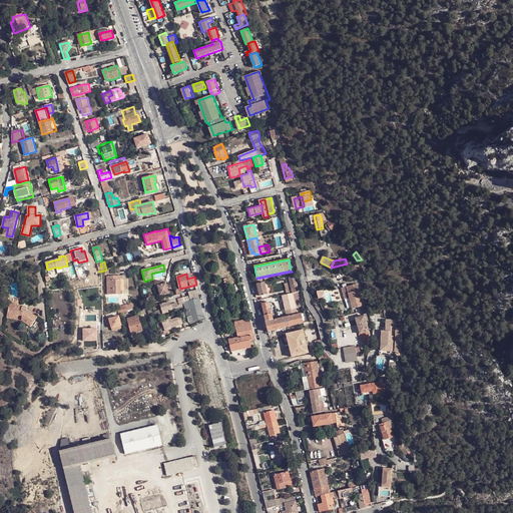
[(293,277),(289,278),(290,282),(292,289),(293,294),(299,293),(295,276),(293,277)]
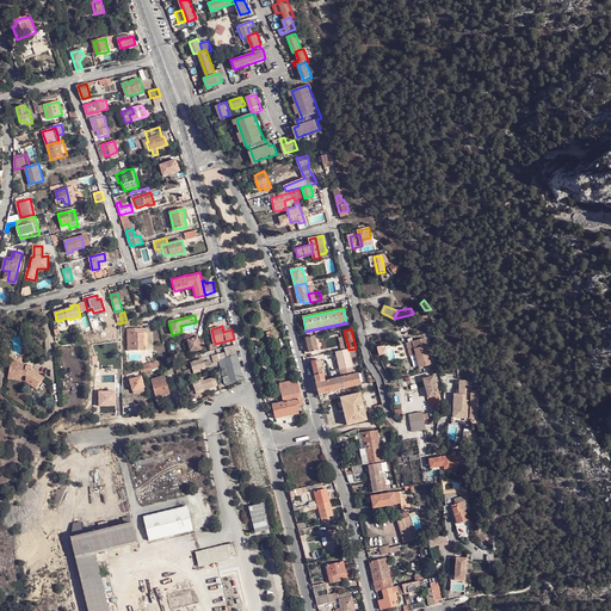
[(128,352),(141,352),(141,347),(143,347),(143,341),(139,341),(139,335),(143,335),(143,331),(128,331),(128,352)]
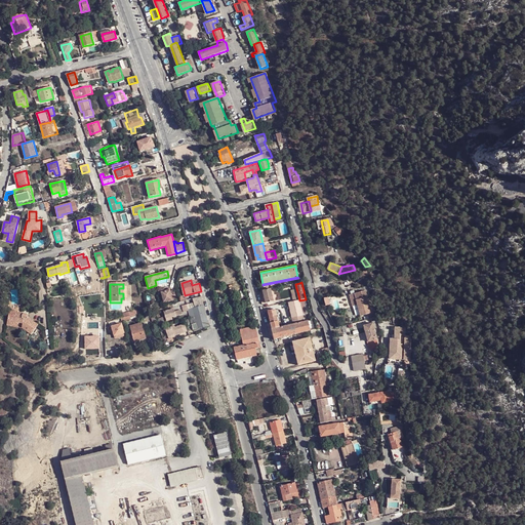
[(169,288),(160,290),(163,303),(176,299),(174,290),(170,291),(169,288)]
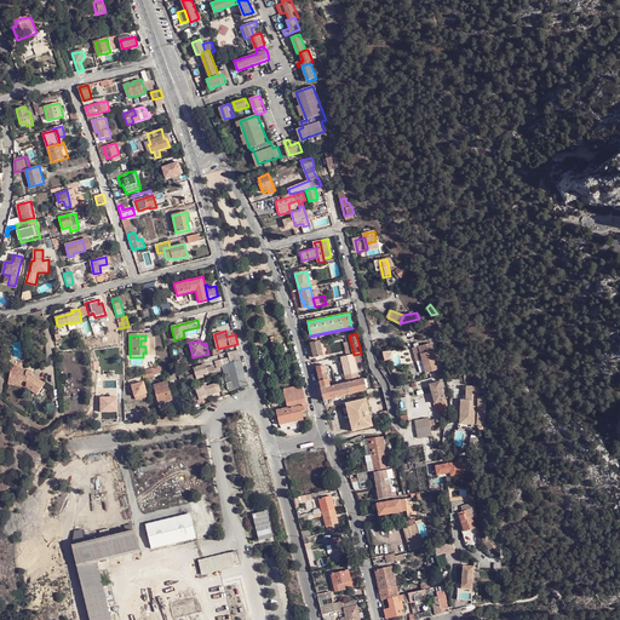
[(350,340),(345,342),(343,342),(346,356),(350,355),(354,355),(352,349),(350,340)]
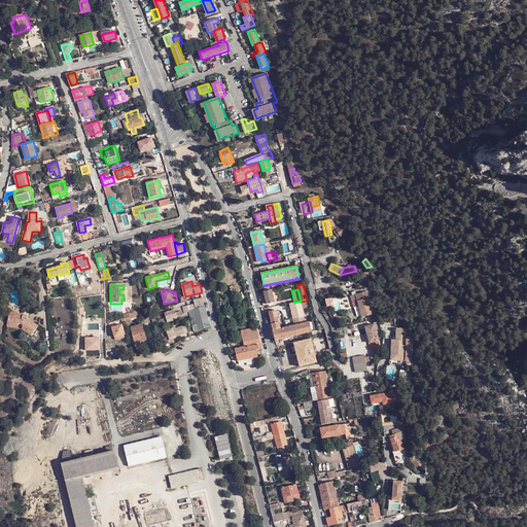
[(272,290),(265,292),(268,305),(275,303),(272,290)]
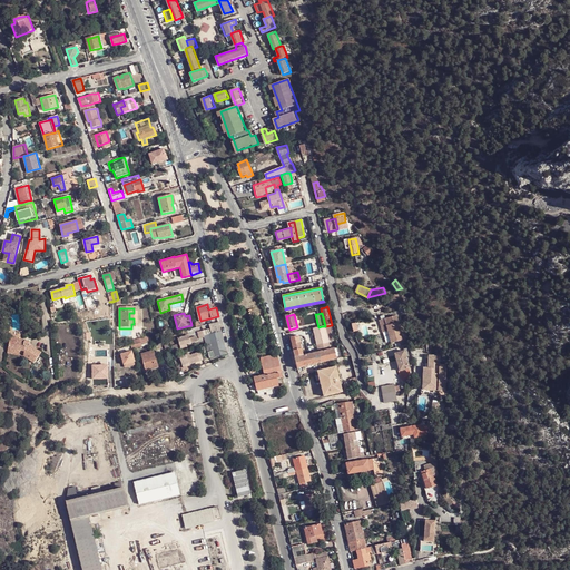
[(383,332),(389,331),(387,325),(394,324),(399,323),(397,315),(380,321),(383,332)]
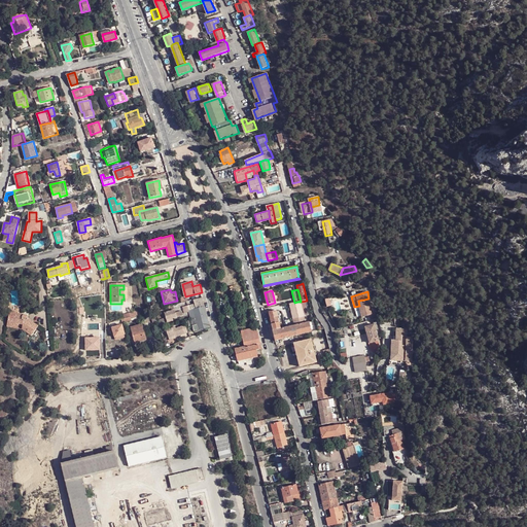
[(188,307),(189,311),(205,307),(202,292),(187,296),(189,307),(188,307)]
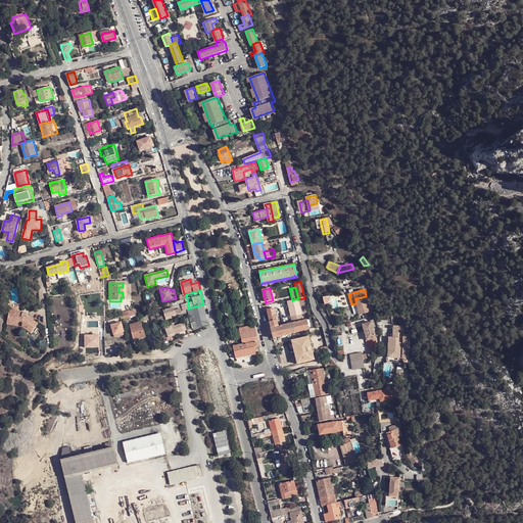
[(137,308),(144,307),(142,293),(135,294),(137,308)]
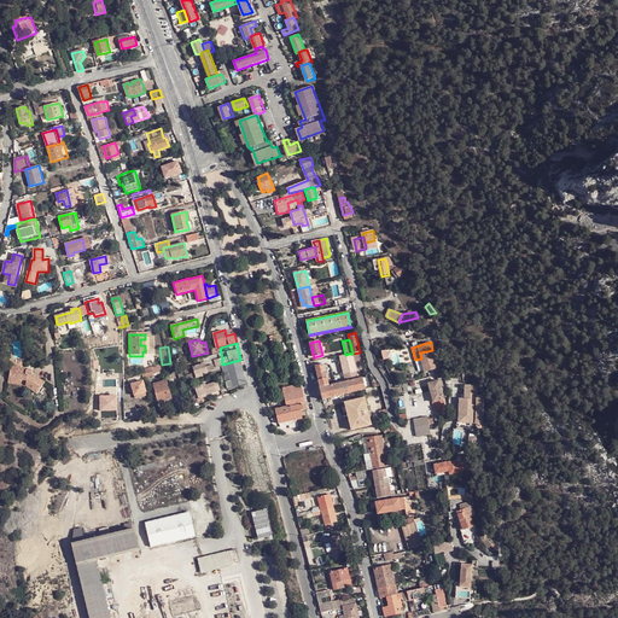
[(421,359),(425,372),(437,368),(433,359),(435,359),(432,350),(427,351),(420,353),(421,359)]
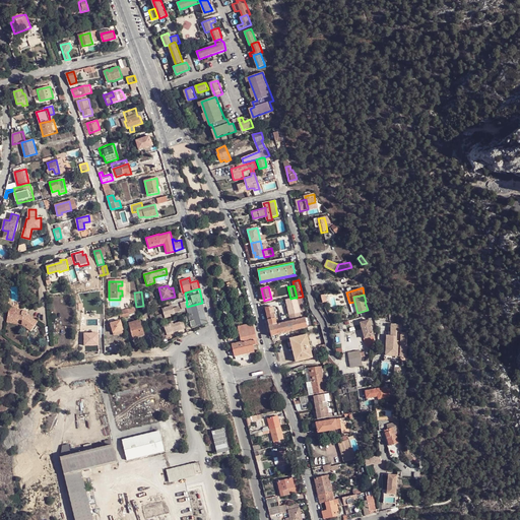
[(303,297),(297,298),(300,313),(307,311),(304,297),(303,297)]
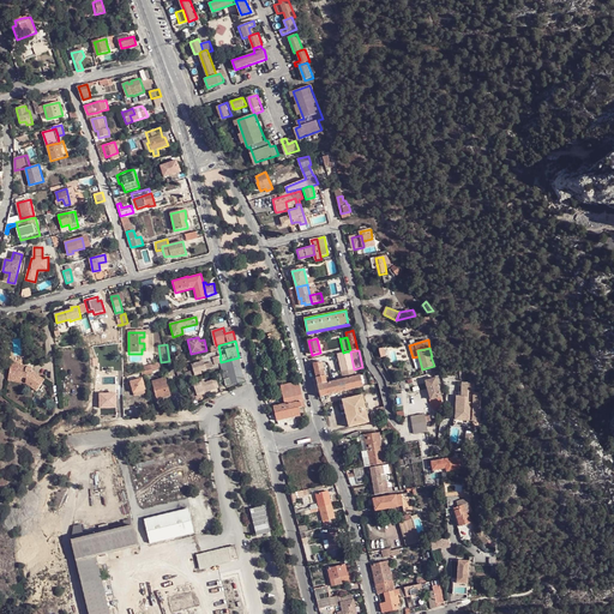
[(342,372),(354,369),(350,351),(347,351),(343,353),(337,354),(342,372)]
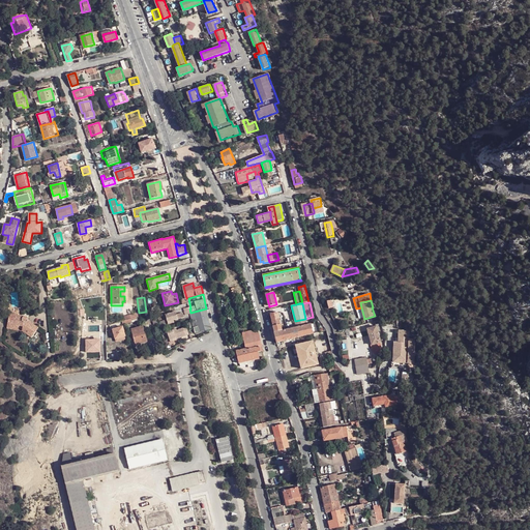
[(190,315),(196,333),(197,333),(204,330),(211,329),(206,308),(190,313),(190,315)]
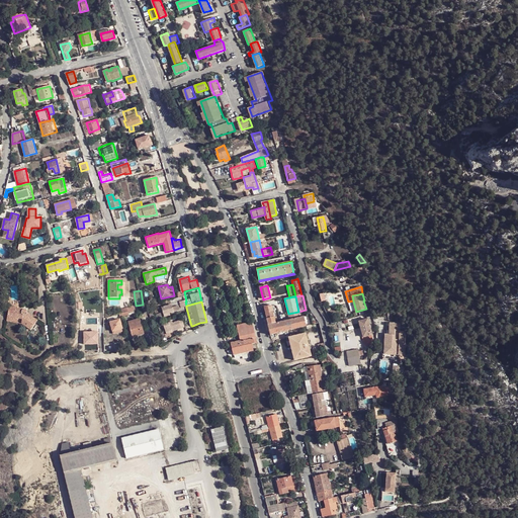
[(172,308),(171,306),(162,308),(163,315),(173,312),(172,308)]
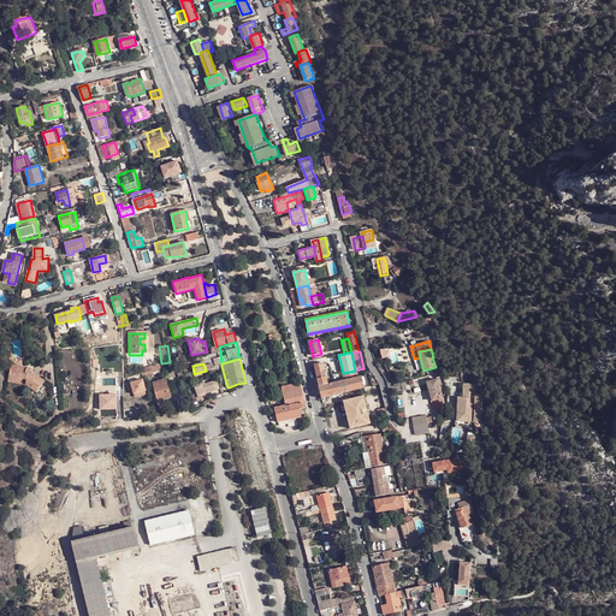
[(324,363),(314,365),(315,366),(323,398),(365,388),(362,377),(357,378),(344,380),(329,384),(324,363)]
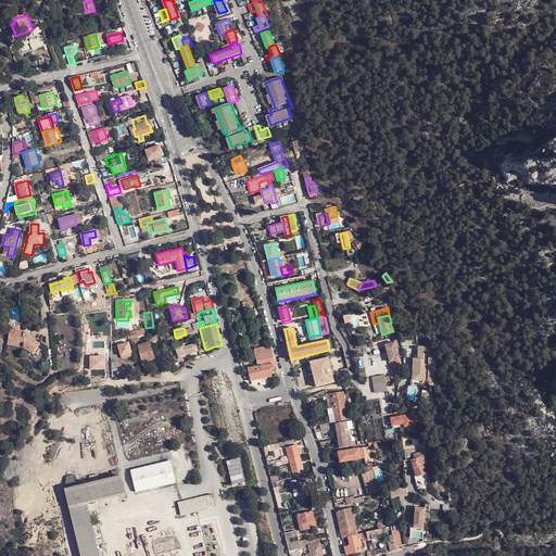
[(23,345),(27,348),(26,350),(33,355),(40,344),(29,337),(29,336),(29,335),(28,333),(27,332),(25,332),(16,330),(16,332),(10,331),(8,341),(20,343),(20,342),(24,342),(23,345)]
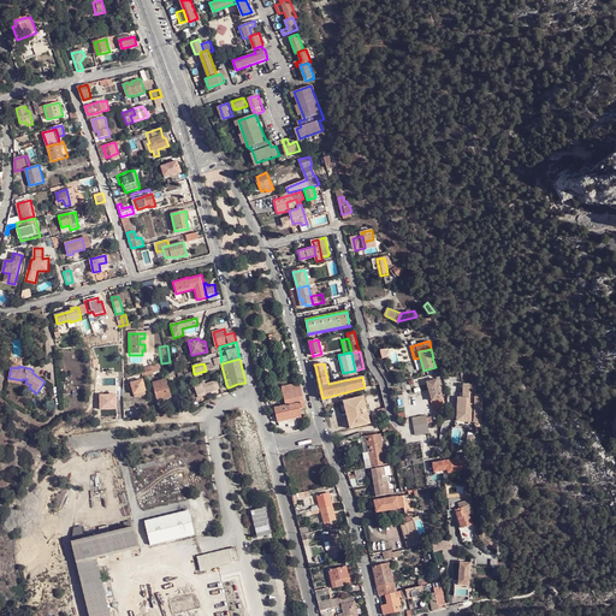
[(355,371),(343,373),(344,380),(357,378),(355,371)]
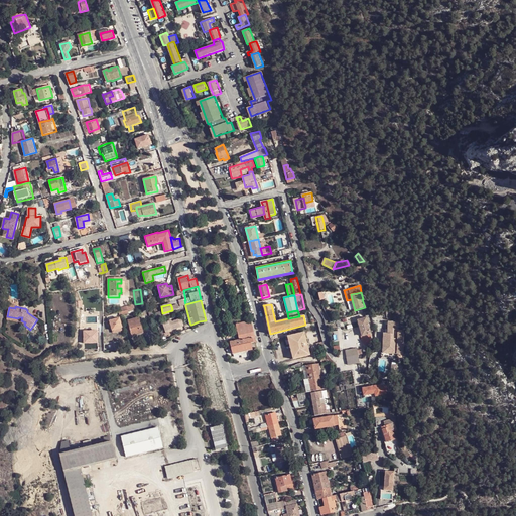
[(364,336),(372,334),(368,317),(359,319),(364,336)]
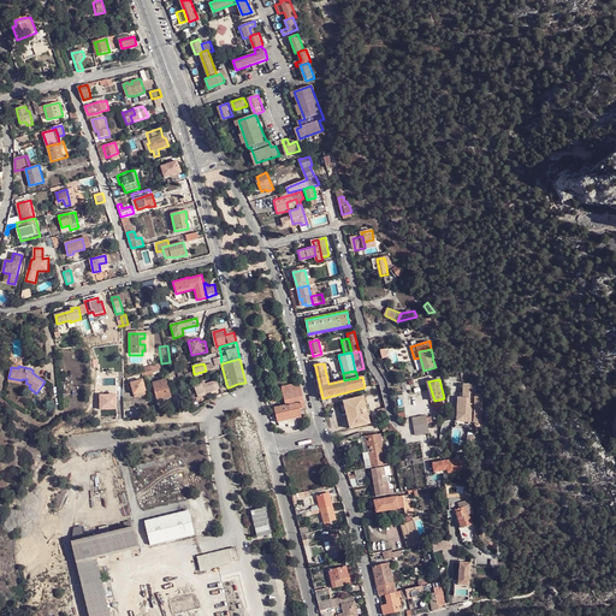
[(146,391),(142,380),(131,384),(134,395),(146,391)]
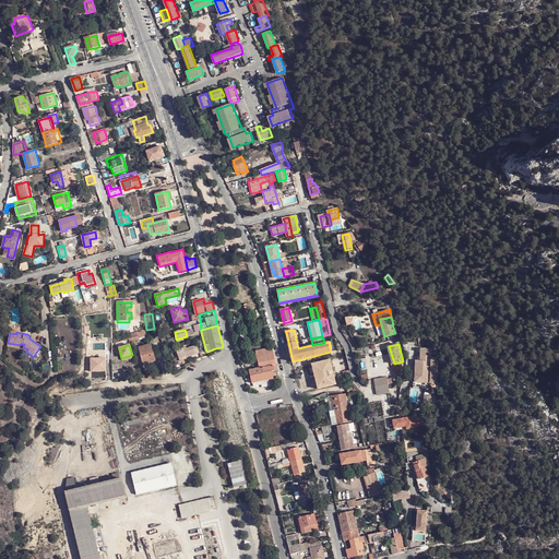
[(143,364),(153,361),(151,354),(153,354),(152,348),(151,345),(139,348),(143,364)]
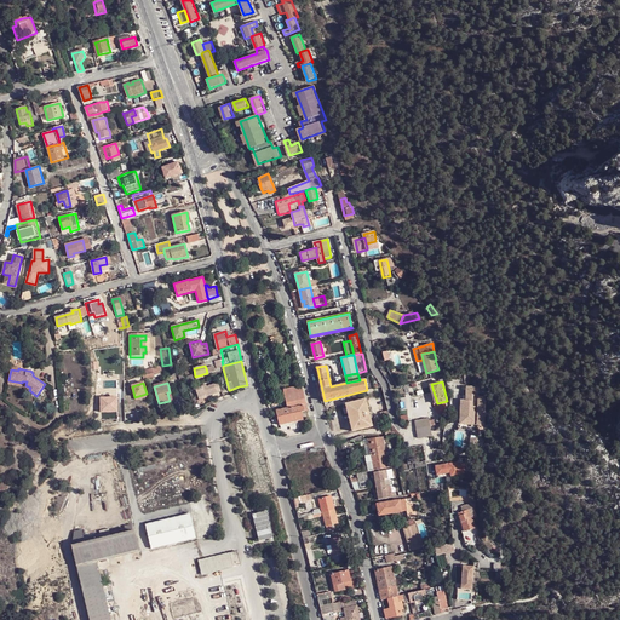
[(222,391),(218,383),(206,386),(206,385),(195,389),(199,397),(205,395),(206,397),(222,391)]
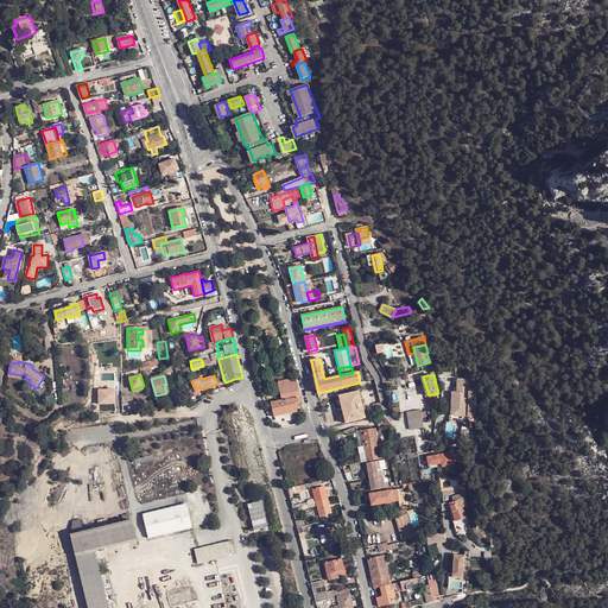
[(458,393),(453,392),(453,412),(461,412),(461,417),(476,417),(477,390),(470,390),(470,380),(458,379),(458,388),(461,388),(461,393),(458,393)]
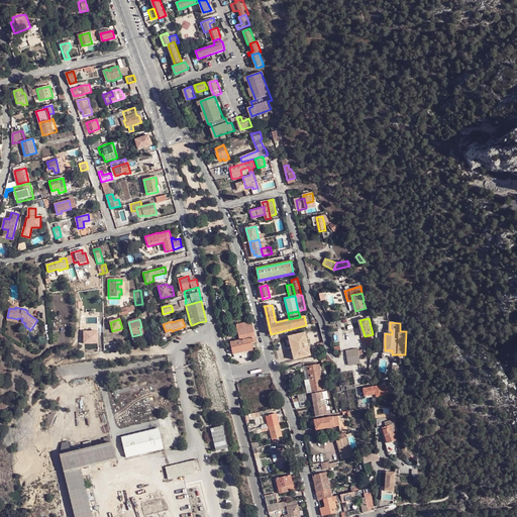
[(253,327),(243,329),(237,330),(240,340),(241,345),(244,345),(244,344),(251,342),(255,341),(256,342),(253,327)]
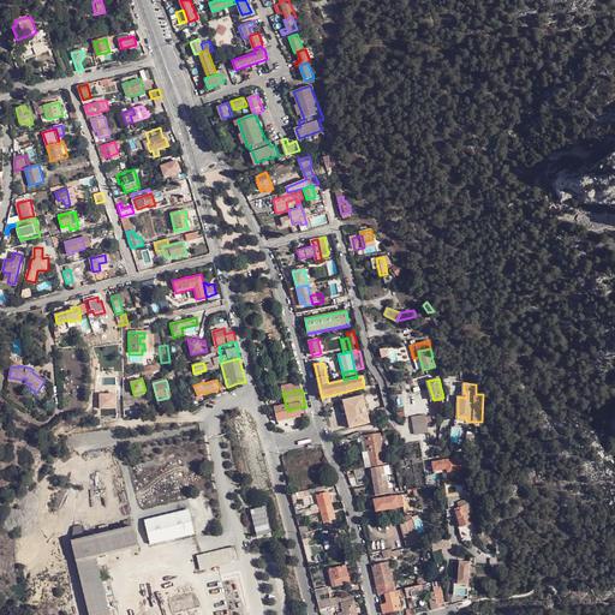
[(363,396),(345,400),(351,424),(369,421),(368,416),(366,416),(364,405),(365,405),(363,396)]
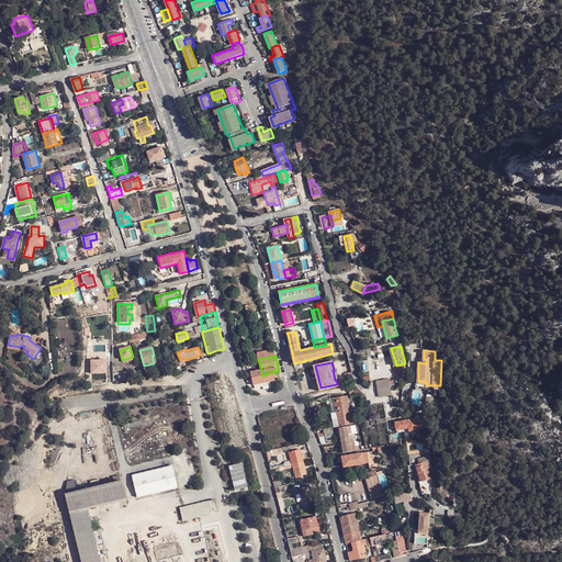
[(426,381),(418,381),(418,362),(417,362),(416,384),(420,384),(426,385),(426,381)]
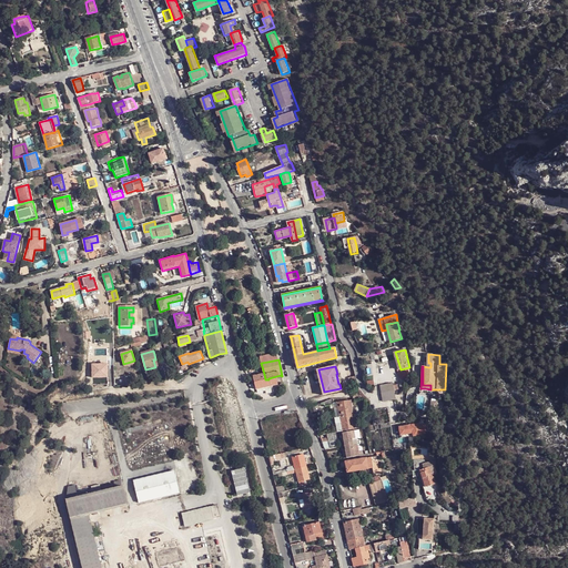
[(409,367),(401,369),(403,376),(403,377),(404,377),(412,375),(409,367)]
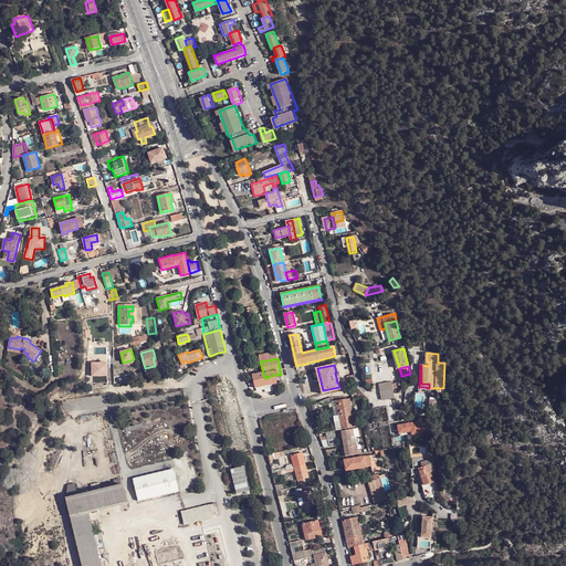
[(255,388),(278,384),(275,375),(268,377),(268,378),(264,378),(263,373),(252,375),(255,388)]
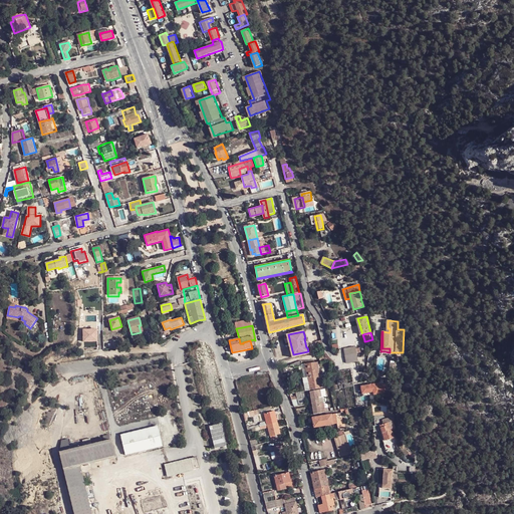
[(355,343),(346,345),(349,362),(358,361),(357,352),(362,352),(361,347),(356,348),(355,343)]
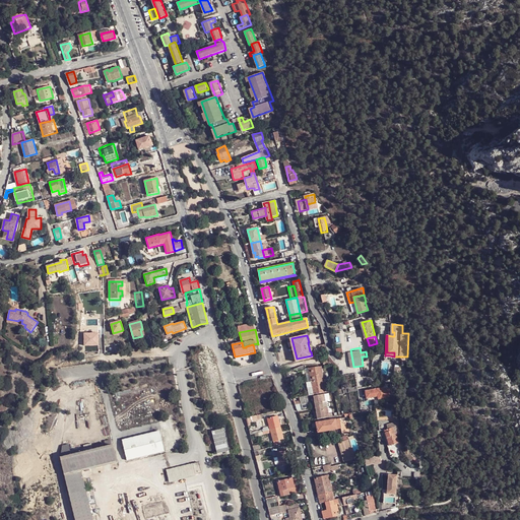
[(331,365),(329,355),(322,358),(325,366),(331,365)]
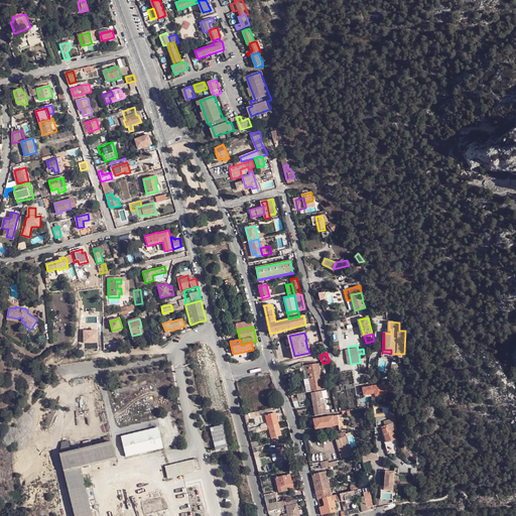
[(321,377),(319,366),(319,364),(306,366),(307,372),(308,379),(321,377)]
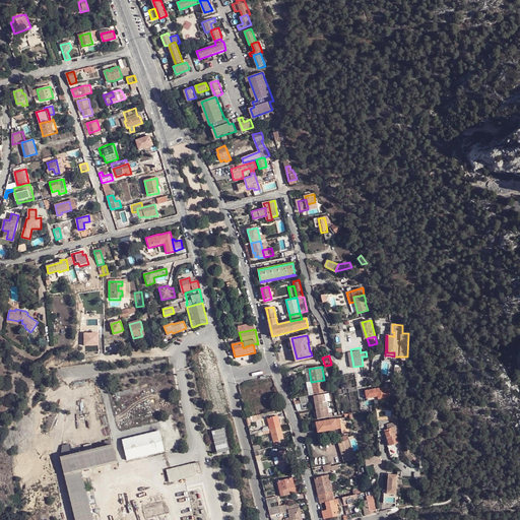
[(283,373),(285,378),(295,375),(293,370),(286,373),(286,372),(283,373)]
